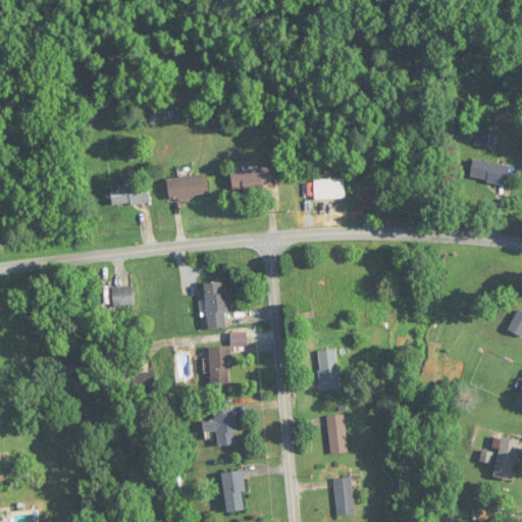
[(493,149),(498,134),(479,128),(475,144),(493,149)]
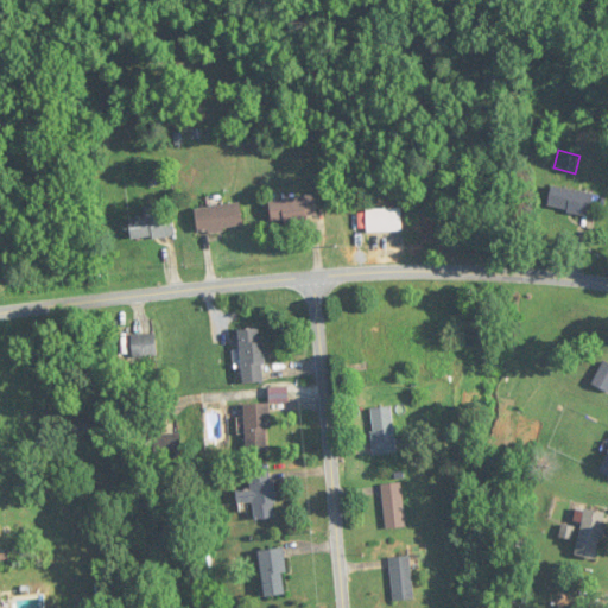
[(549,209),(590,215),(594,192),(551,187),(549,209)]
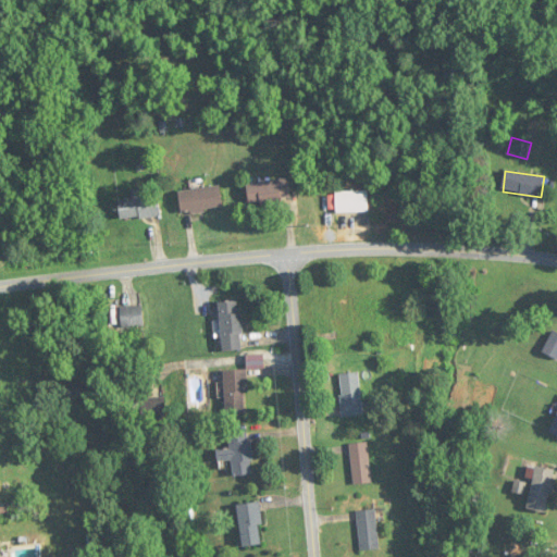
[(248,202),(292,199),(289,180),(247,183),(248,202)]
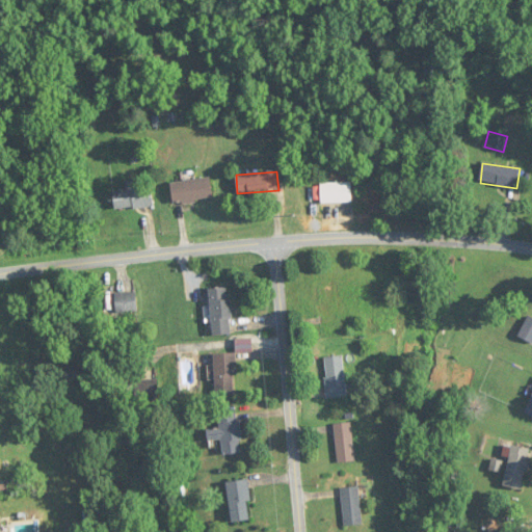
[(214,198),(212,178),(170,182),(174,203),(214,198)]
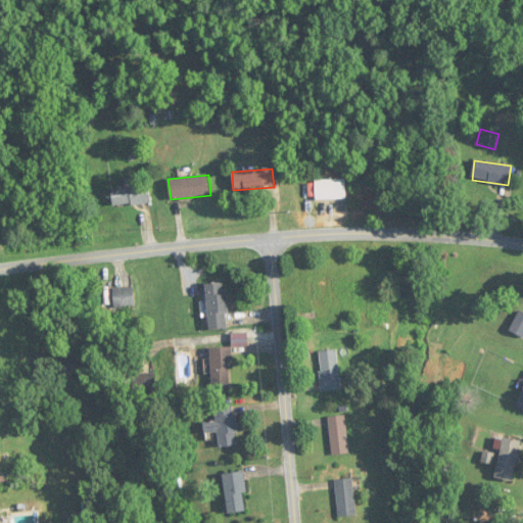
[(148,204),(148,178),(124,178),(125,187),(112,187),(112,205),(148,204)]
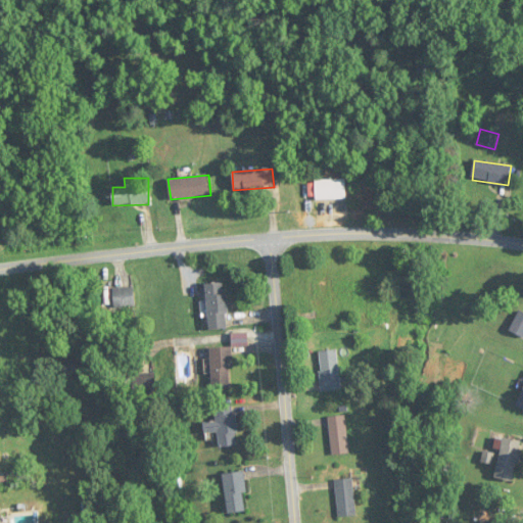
[(315,199),(347,199),(347,179),(315,179),(315,199)]
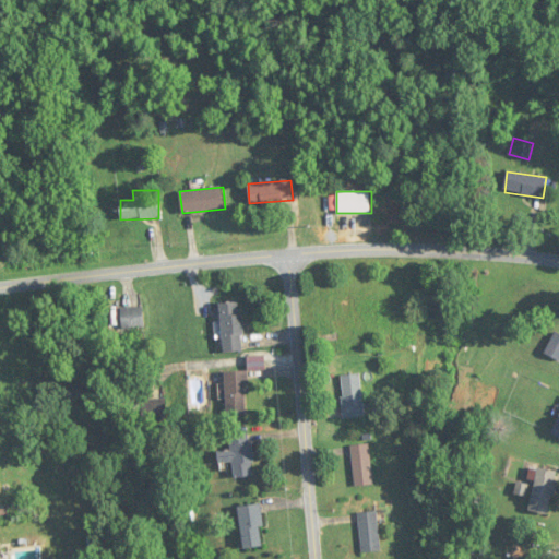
[(219,304),(225,353),(246,351),(241,301),(219,304)]
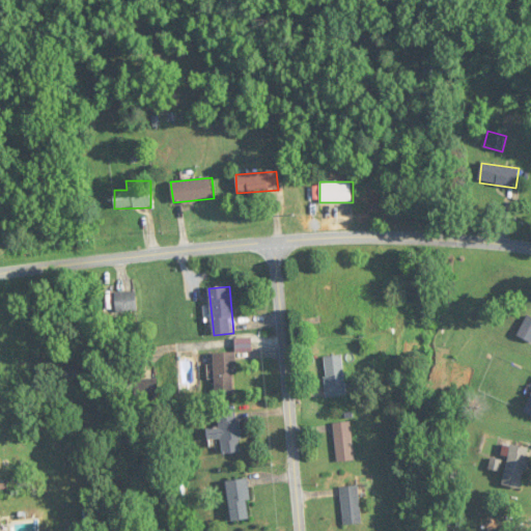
[(115,292),(116,312),(138,312),(137,292),(115,292)]
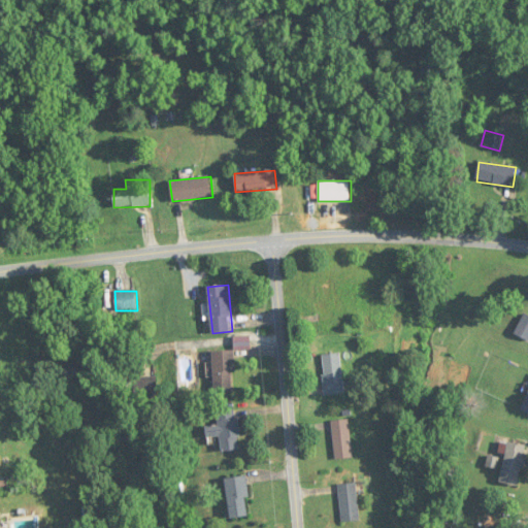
[(527,315),(525,314),(515,333),(527,339),(527,315)]
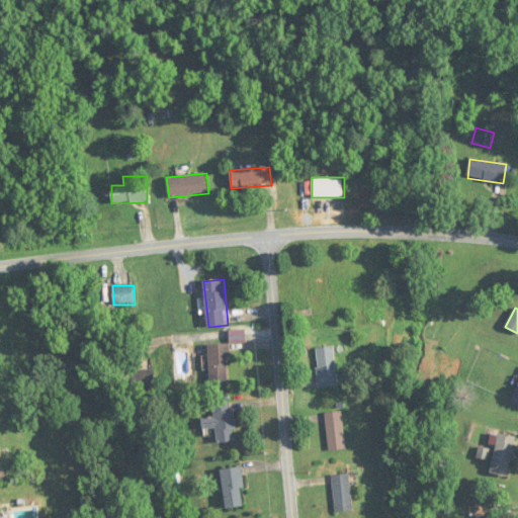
[(210,344),(210,383),(230,383),(230,344),(210,344)]
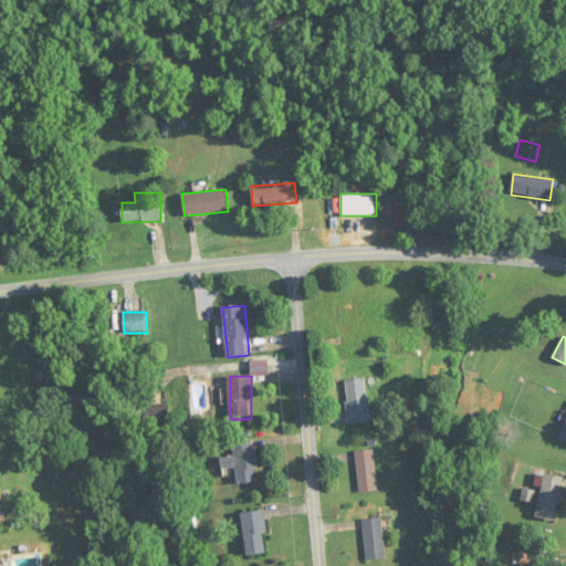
[(347,423),(367,422),(366,379),(346,380),(347,423)]
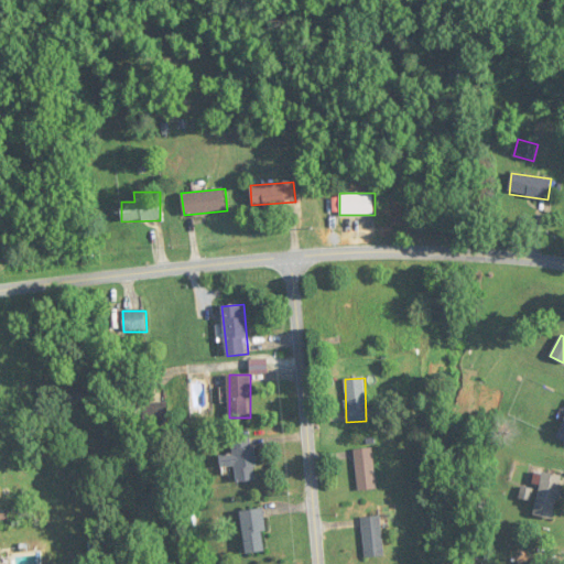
[(169,403),(144,403),(144,427),(169,427),(169,403)]
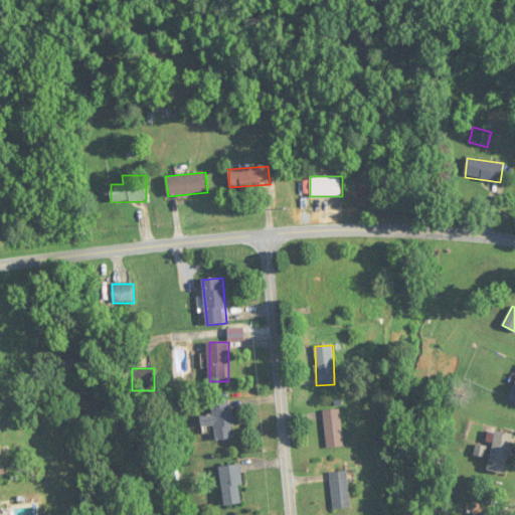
[(215,440),(234,439),(232,400),(212,400),(212,415),(201,416),(201,426),(215,426),(215,440)]
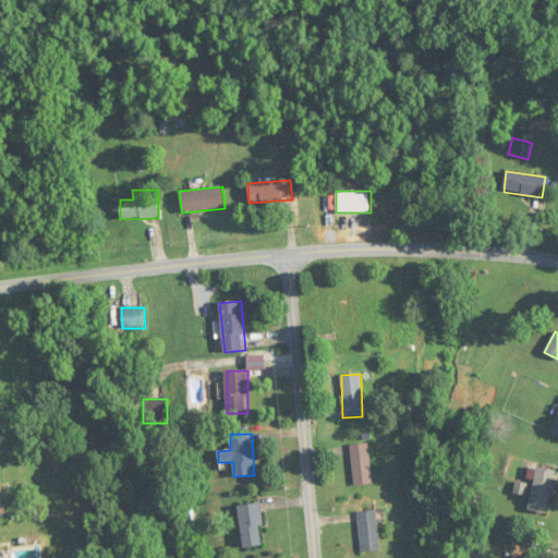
[(372,484),(370,444),(351,445),(353,485),(372,484)]
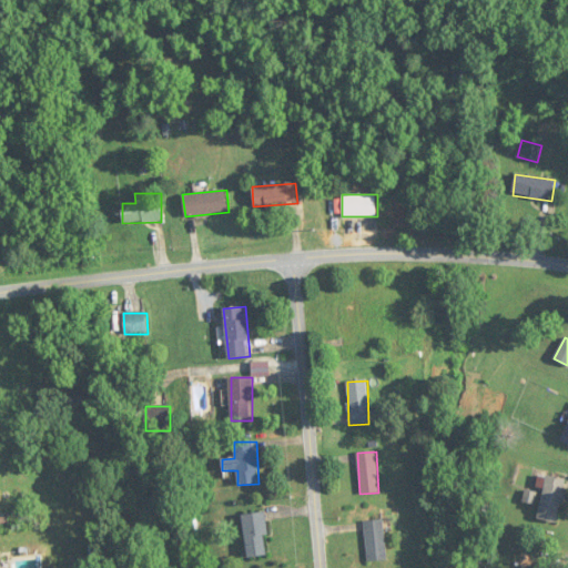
[(539,519),(561,523),(566,478),(545,476),(539,519)]
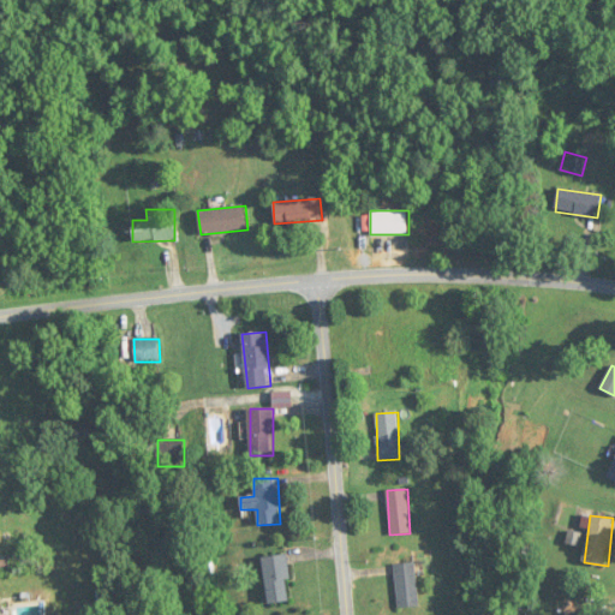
[(532,563),(537,551),(524,547),(519,559),(532,563)]
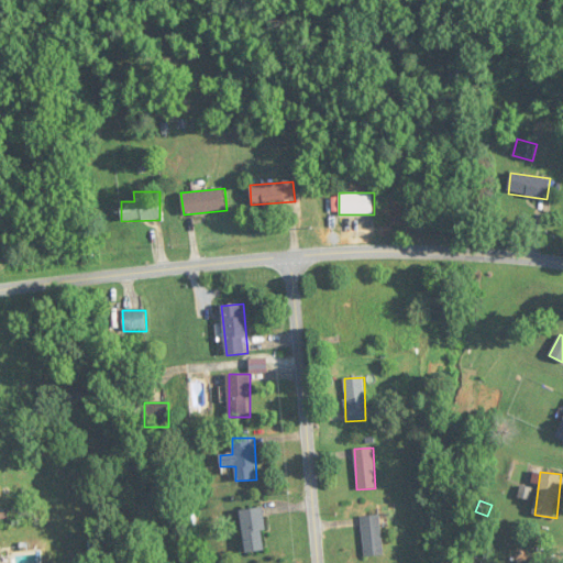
[(267,551),(263,508),(240,510),(244,553),(267,551)]
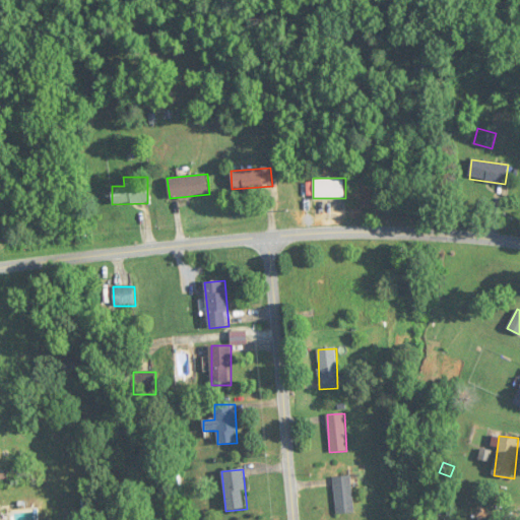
[(336,514),(353,513),(350,476),(333,477),(336,514)]
